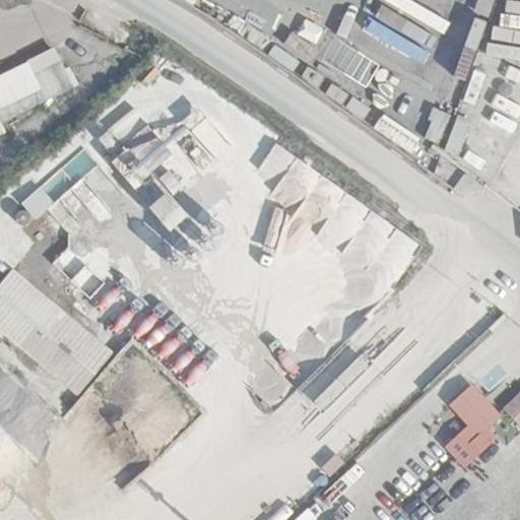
[(0,130),(73,92),(52,51),(0,77),(0,130)]
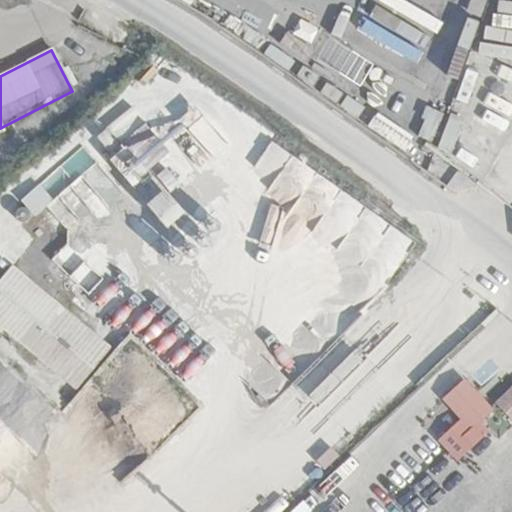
[(146,125),(126,139),(138,155),(158,141),(146,125)]
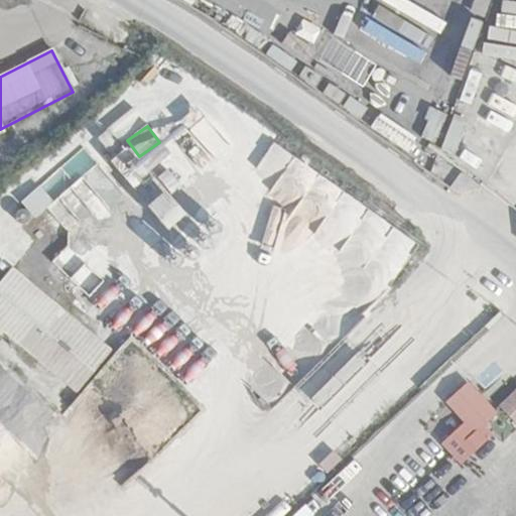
[(290,212),(314,226),(338,185),(269,145),(252,174),(296,201),(290,212)]
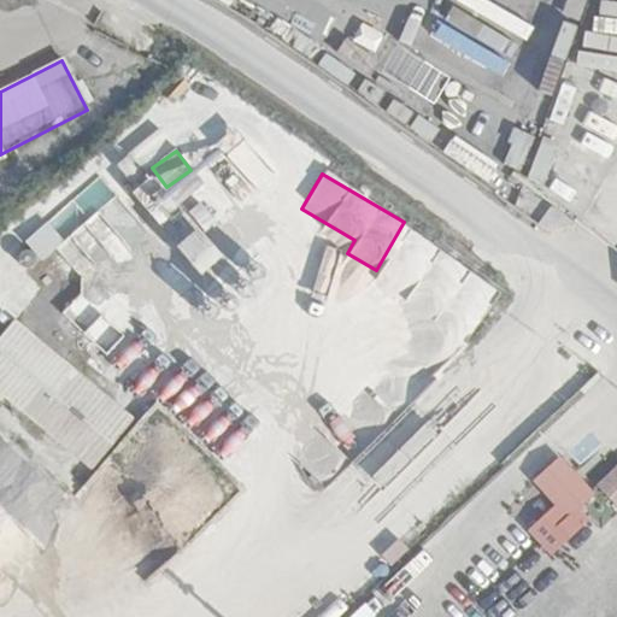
[(150,206),(176,241),(193,228),(166,193),(150,206)]
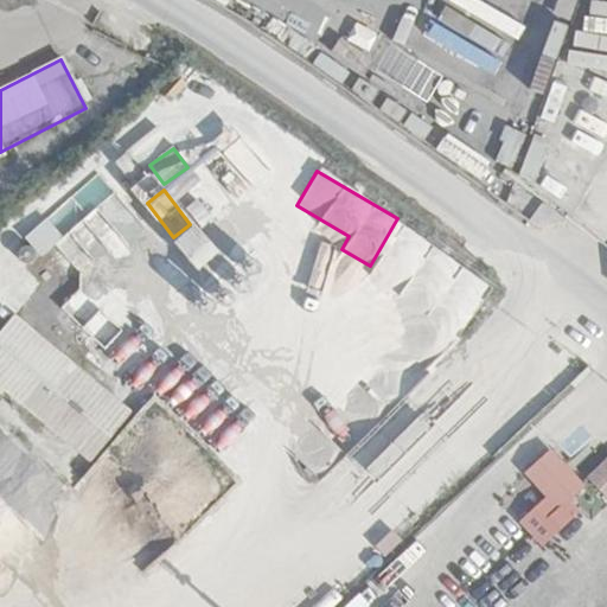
[(13,242),(24,262),(63,242),(52,221),(13,242)]
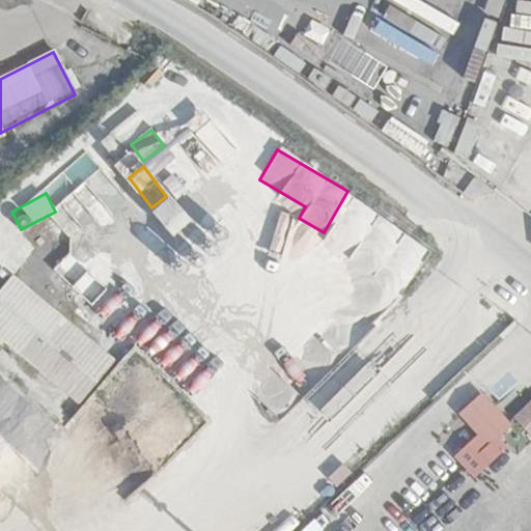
[(169,238),(189,221),(168,196),(148,213),(169,238)]
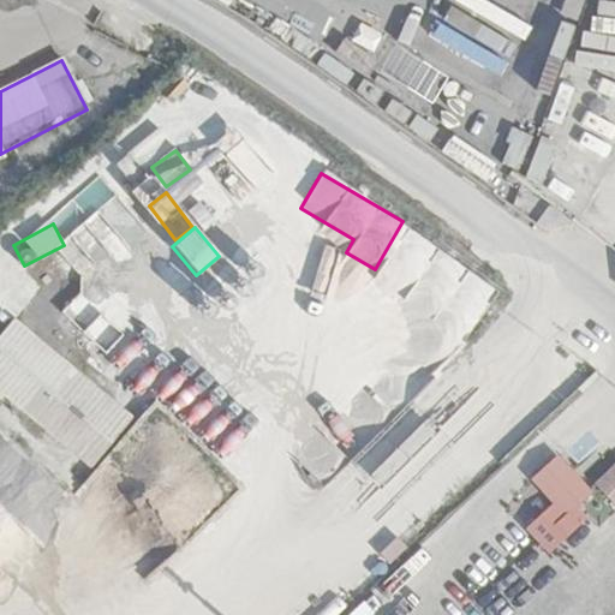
[(434,252),(405,308),(464,338),(493,284),(434,252)]
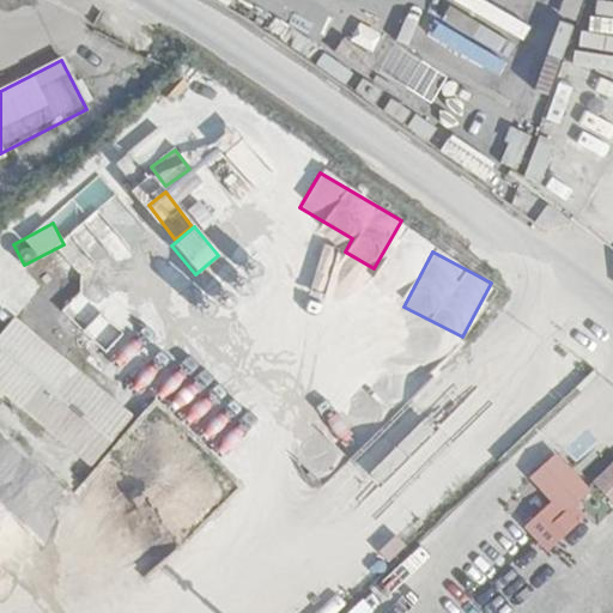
[(66,285),(73,262),(49,254),(42,277),(66,285)]
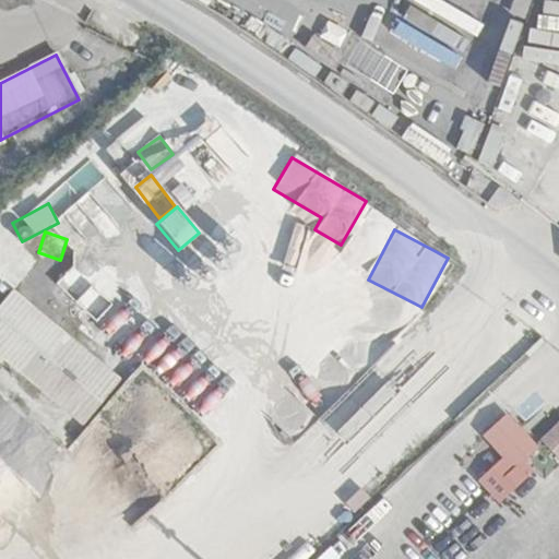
[(109,343),(66,309),(56,322),(10,287),(0,300),(0,360),(84,425),(120,378),(96,359),(109,343)]
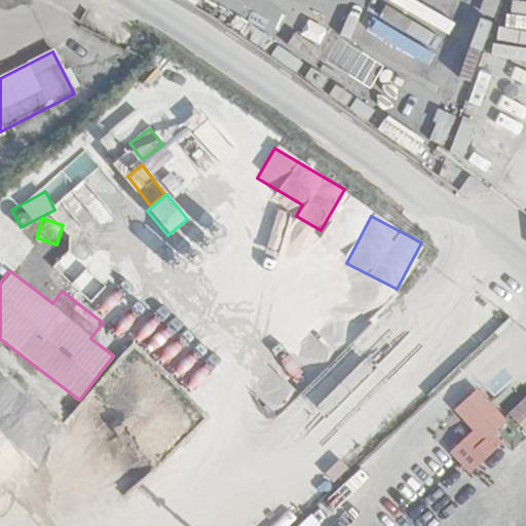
[(0,482),(12,494),(70,435),(0,367),(0,482)]
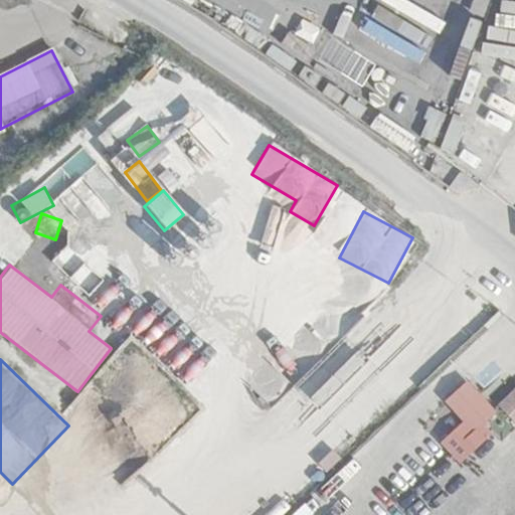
[(472,435),(497,411),(467,379),(443,402),(472,435)]
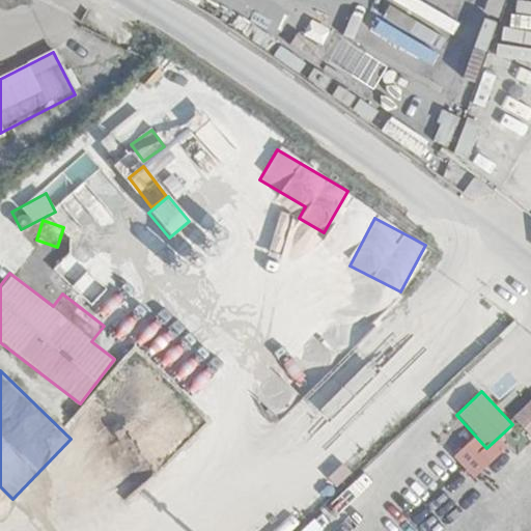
[(530,440),(530,399),(510,418),(530,440)]
